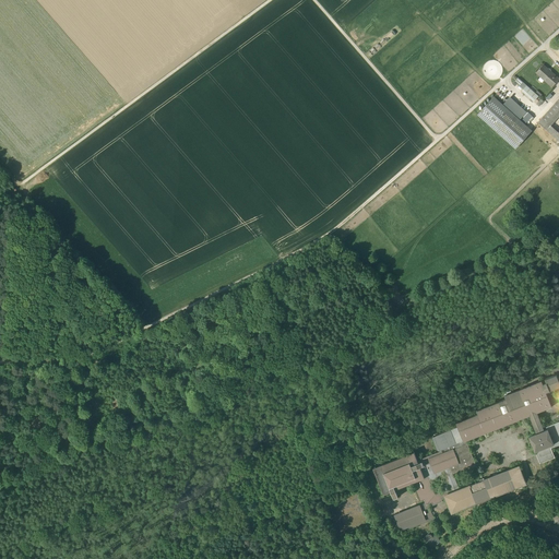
[(540,75),(552,86),(558,79),(543,64),(535,73),(539,78),(540,75)]
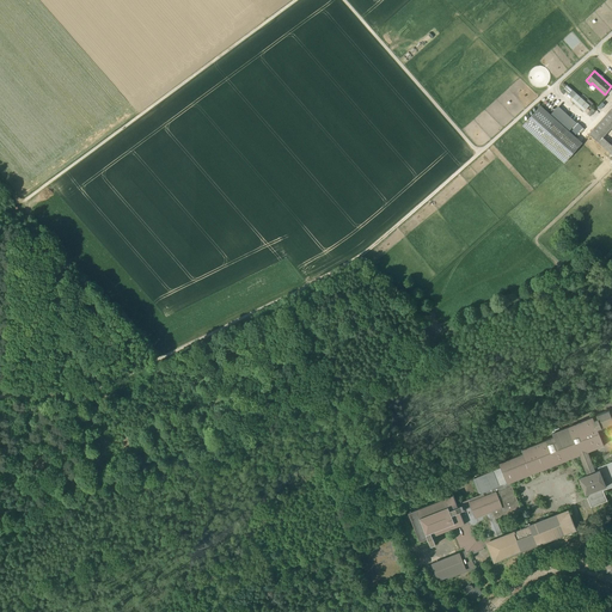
[(595,89),(604,96),(605,95),(592,83),(591,85),(595,89)]
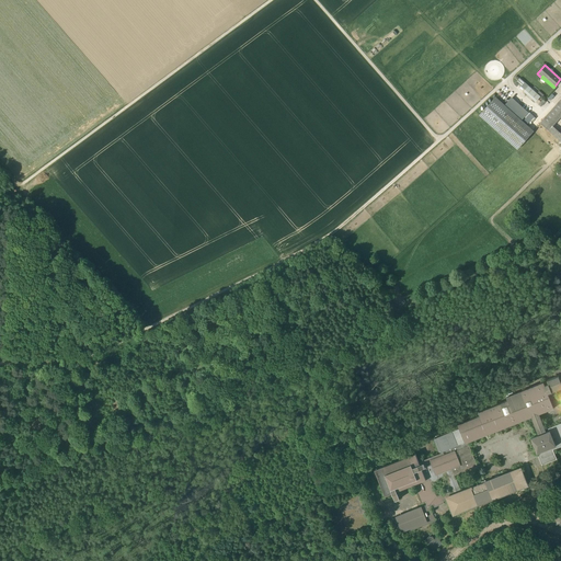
[(526,89),(529,86),(519,78),(516,81),(526,89)]
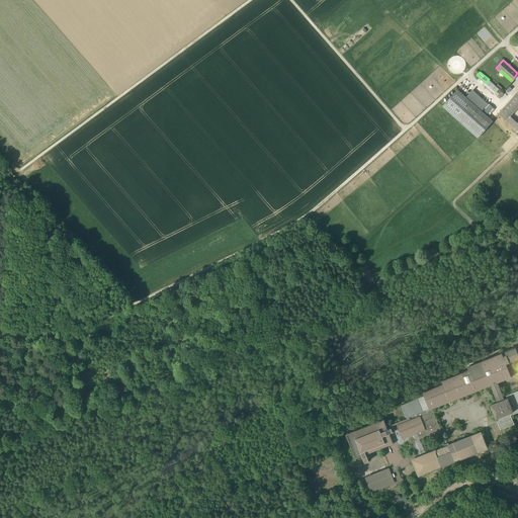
[(496,86),(489,79),(486,82),(496,92),(499,89),(496,86)]
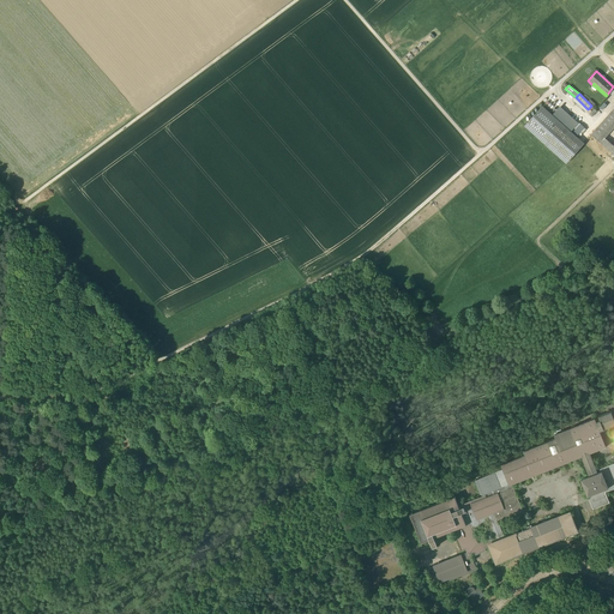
[(588,109),(576,97),(573,100),(587,112),(588,109)]
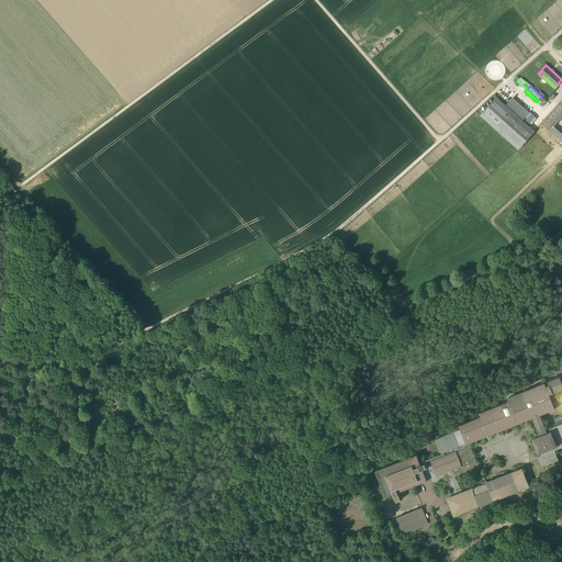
[(481,115),(494,127),(509,110),(505,105),(496,98),(481,115)]
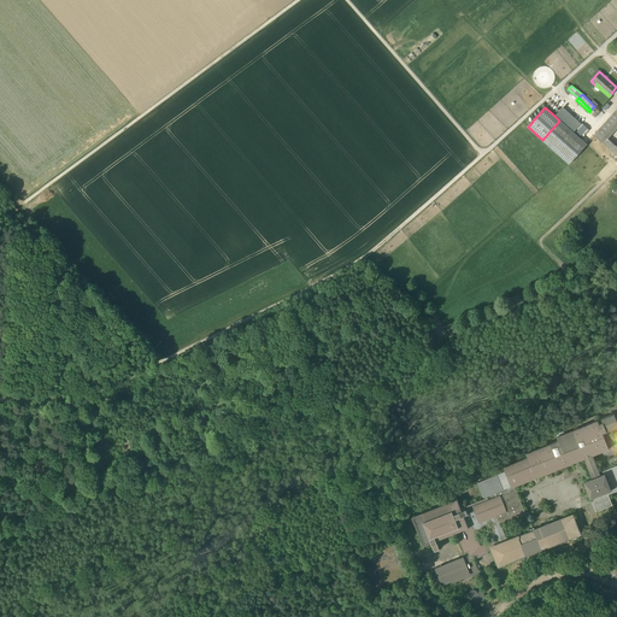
[(581,124),(563,107),(554,116),(559,121),(574,133),(581,124)]
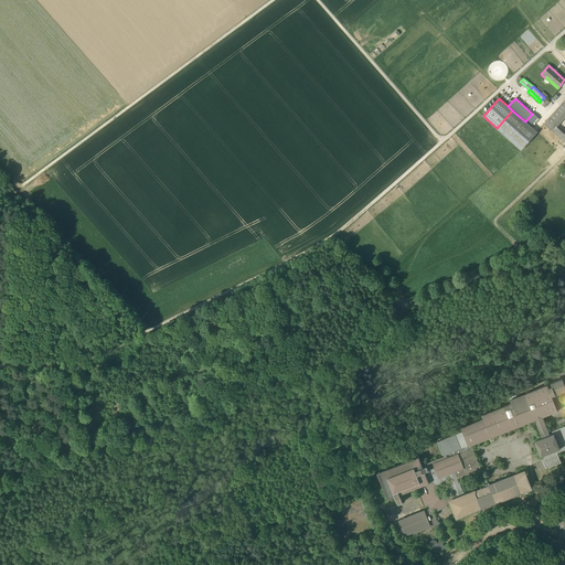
[(544,124),(564,144),(564,142),(564,135),(555,127),(553,125),(564,110),(564,107),(562,104),(544,124)]
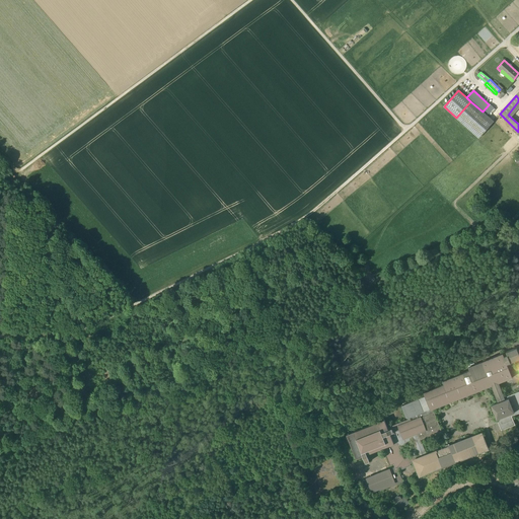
[(483,112),(470,101),(456,118),(478,138),(493,122),(487,116),(483,113),(483,112)]
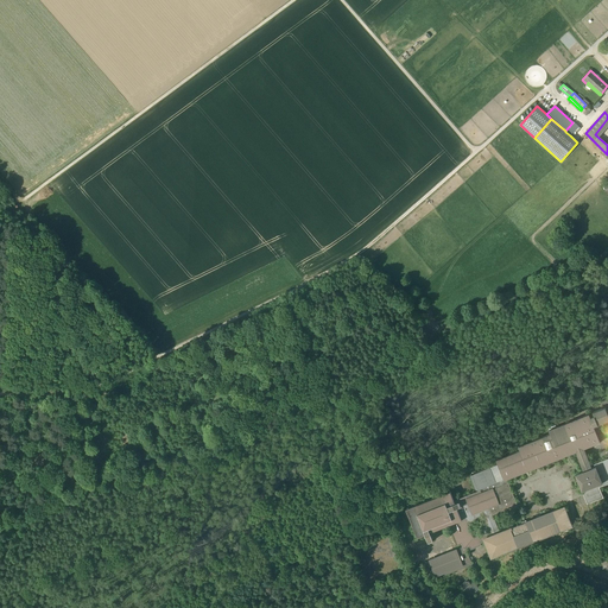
[(607,125),(607,119),(595,134),(597,137),(607,125)]
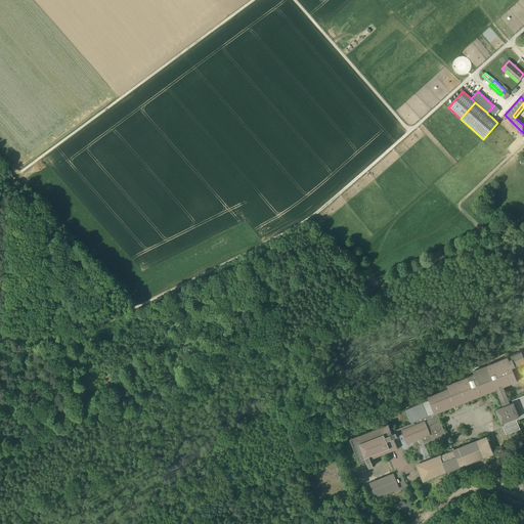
[(495,105),(487,114),(491,117),(498,108),(495,105)]
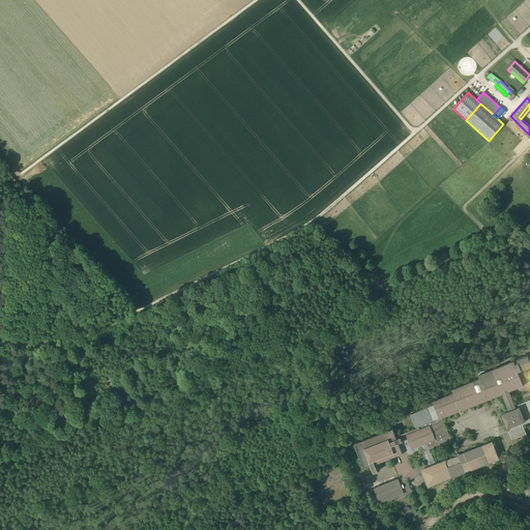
[(453,392),(433,401),(434,405),(412,413),(411,415),(415,425),(417,427),(418,425),(419,428),(395,436),(392,429),(354,444),(363,469),(371,466),(375,464),(391,458),(398,475),(403,473),(404,477),(405,477),(410,475),(411,478),(418,475),(417,472),(422,471),(422,470),(429,467),(428,464),(427,463),(412,469),(407,455),(402,443),(398,444),(395,438),(401,436),(402,439),(408,436),(407,435),(430,427),(432,434),(440,431),(444,441),(429,447),(430,450),(451,442),(442,417),(523,386),(518,372),(521,371),(529,366),(529,361),(527,355),(517,359),(518,363),(514,364),(513,360),(478,375),(479,378),(452,389),(453,392)]
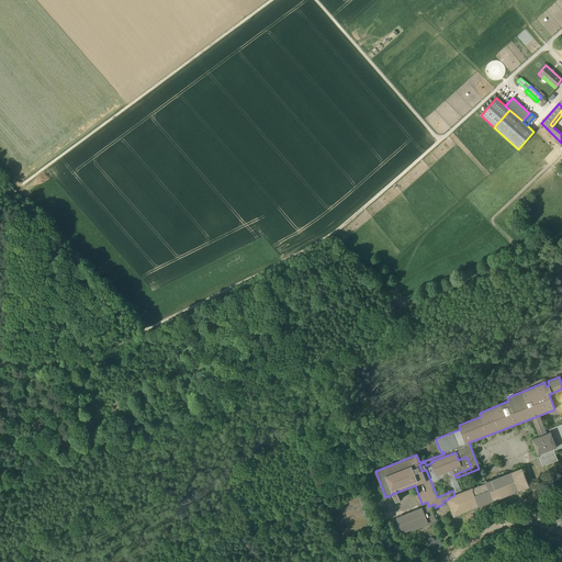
[(561,416),(560,417),(561,422),(561,424),(550,429),(558,449),(561,447),(561,416)]
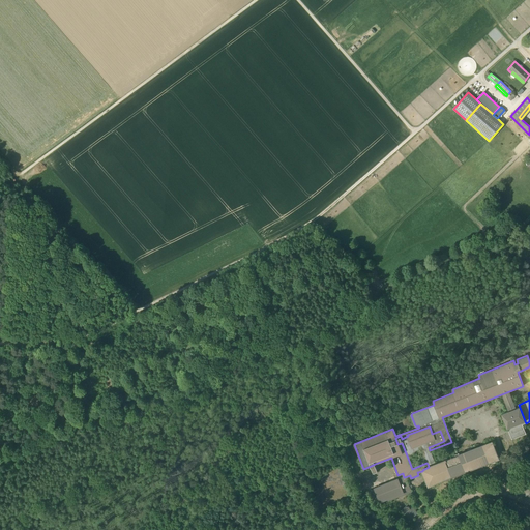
[(526,423),(519,405),(514,406),(510,394),(506,395),(518,423),(521,422),(522,424),(526,423)]
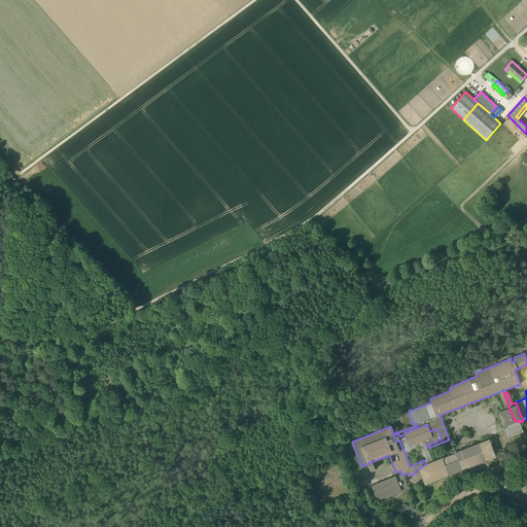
[(489,440),(456,453),(443,458),(432,462),(427,448),(426,445),(442,438),(437,428),(429,431),(427,424),(405,432),(406,433),(399,436),(398,433),(393,435),(395,442),(399,441),(405,453),(420,447),(424,460),(425,461),(426,460),(427,464),(426,464),(420,467),(420,468),(426,483),(495,456),(489,440)]
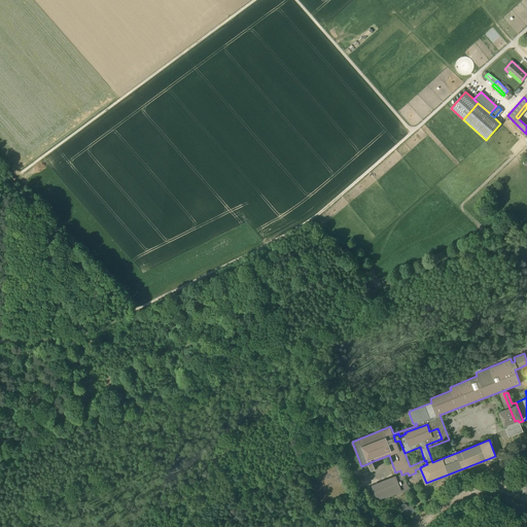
[(520,424),(506,430),(508,437),(523,431),(520,424)]
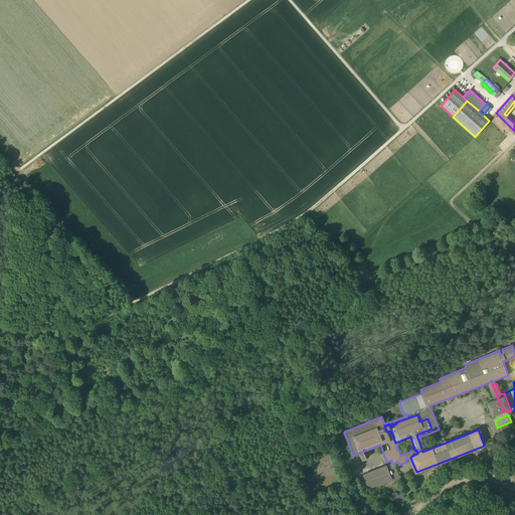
[(392,464),(358,477),(362,489),(369,486),(370,489),(399,478),(393,464),(392,464)]
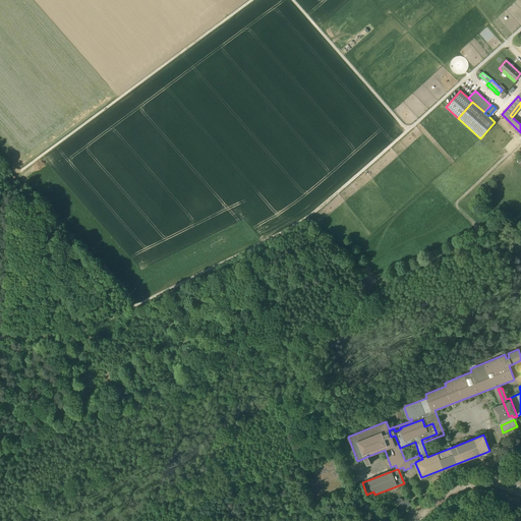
[(401,498),(400,499),(399,498),(395,502),(403,512),(411,505),(405,498),(403,501),(401,498)]
